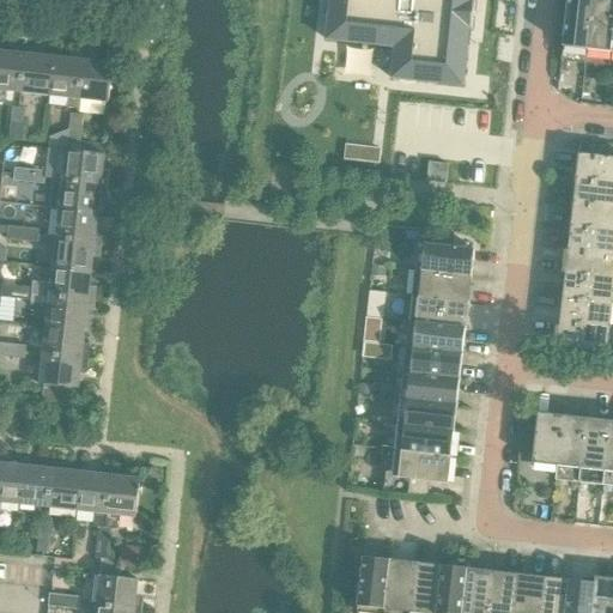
[(331,0),(326,41),(395,48),(392,79),(463,86),(469,29),(472,29),(475,1),(472,1),(472,0),(331,0)]
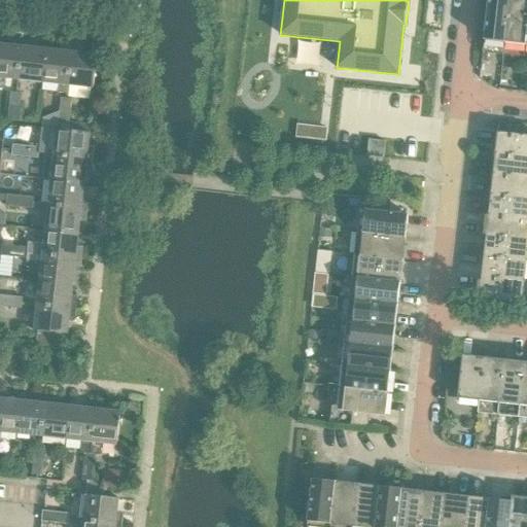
[(488,0),(484,40),(505,42),(510,0),(488,0)]
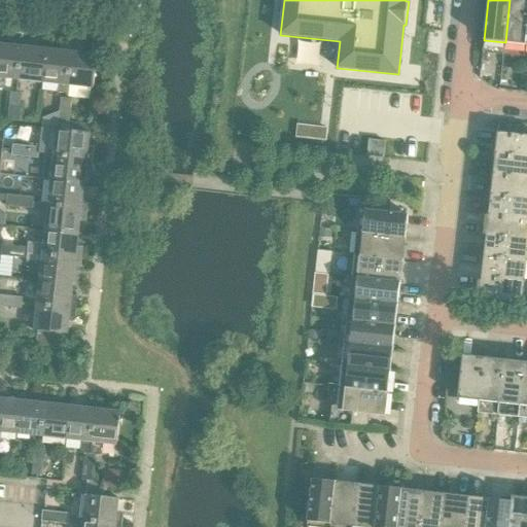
[(526,1),(512,0),(510,0),(505,42),(526,45),(526,32),(526,1)]
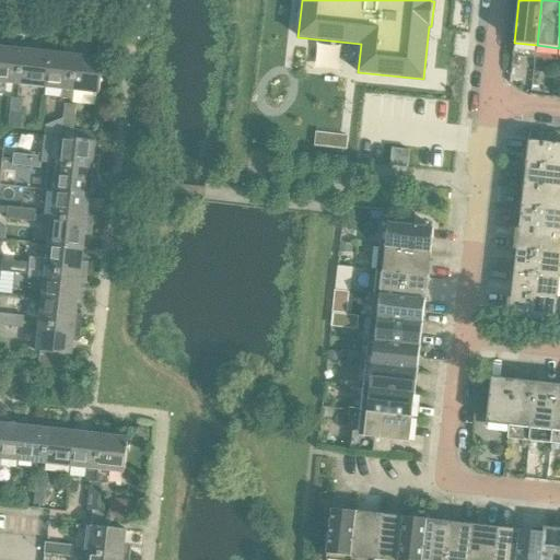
[(0,47),(0,83),(20,86),(24,44),(11,43),(10,48),(0,47)]
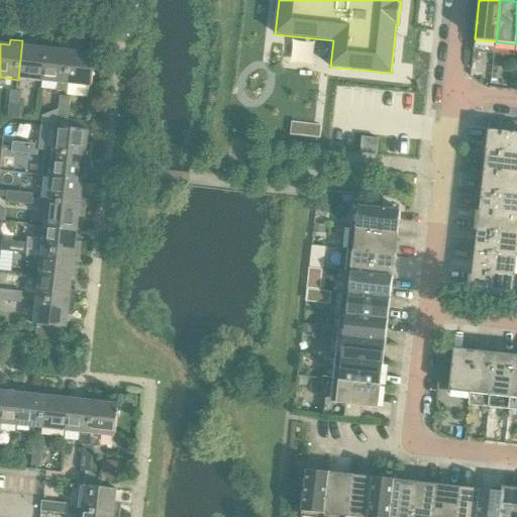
[(22,40),(18,80),(42,82),(45,48),(34,47),(34,41),(22,40)]
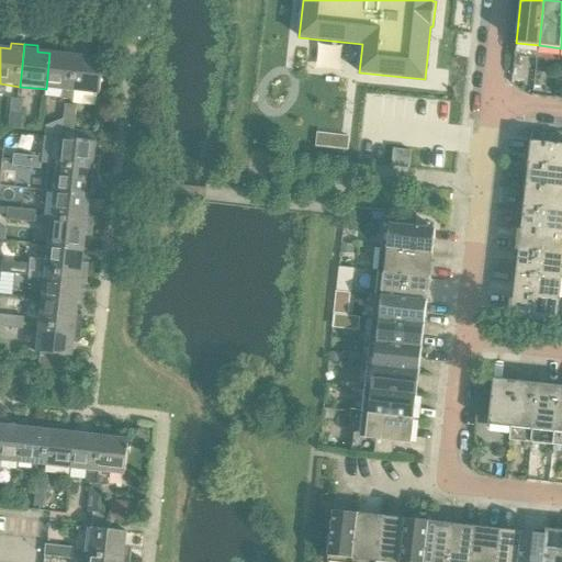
[(49,53),(46,89),(63,91),(62,100),(71,100),(72,92),(77,49),(65,48),(64,55),(49,53)]
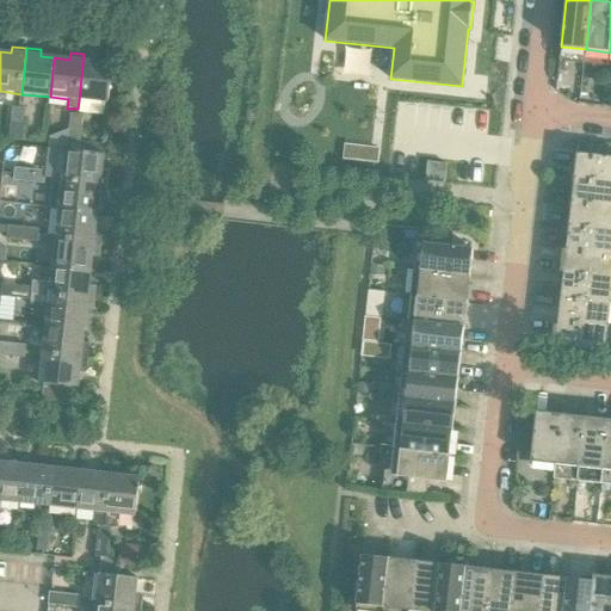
[(84,54),(79,100),(109,104),(113,65),(97,62),(98,55),(84,54)]
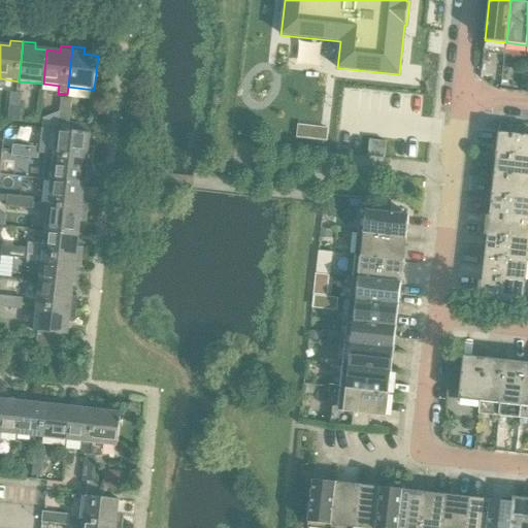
[(11,93),(10,106),(21,107),(23,95),(11,93)]
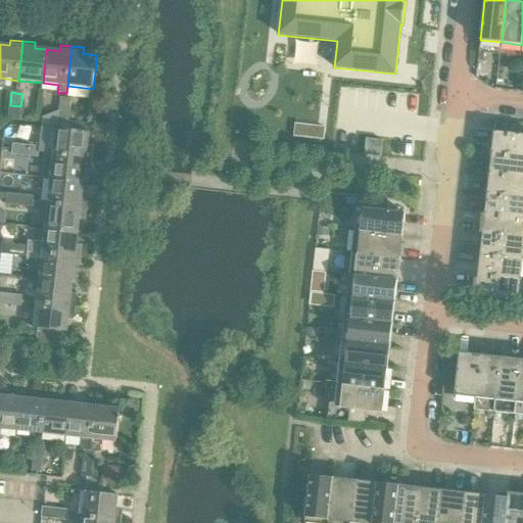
[(60,98),(59,111),(70,112),(72,99),(60,98)]
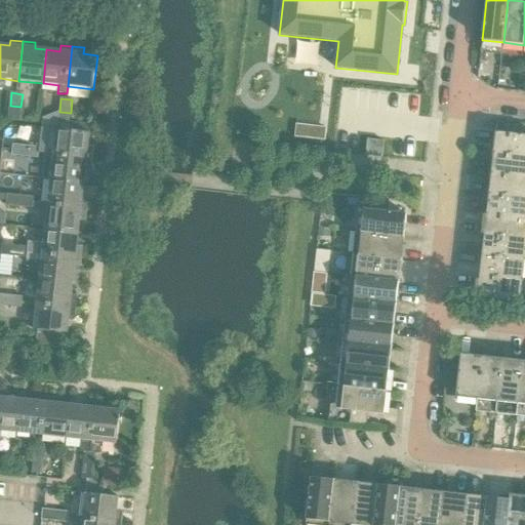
[(8,119),(19,120),(21,107),(10,106),(8,119)]
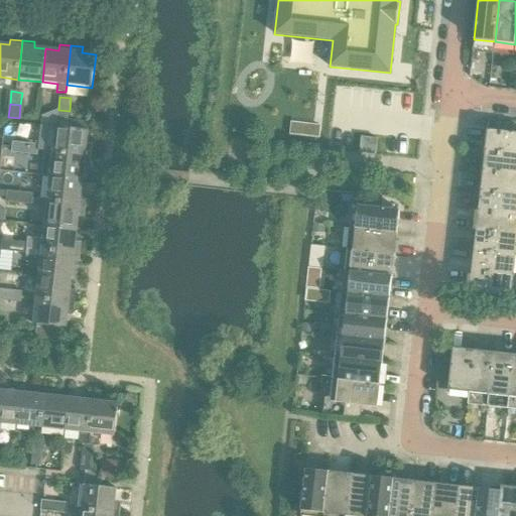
[(44,118),(43,126),(56,127),(61,128),(62,123),(68,124),(69,120),(70,111),(58,110),(57,112),(44,118)]
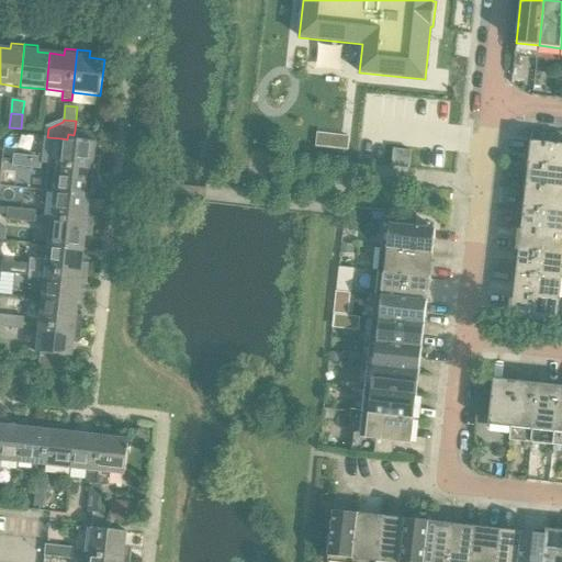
[(330,135),(329,148),(347,150),(348,137),(330,135)]
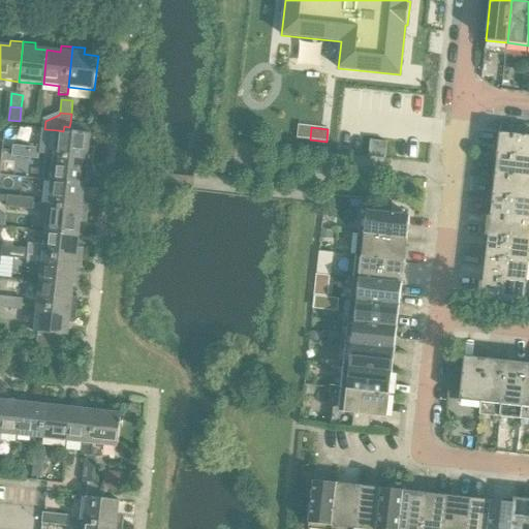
[(40,148),(39,154),(44,154),(94,161),(96,148),(89,148),(91,134),(90,134),(63,131),(58,130),(44,129),(42,128),(40,148)]
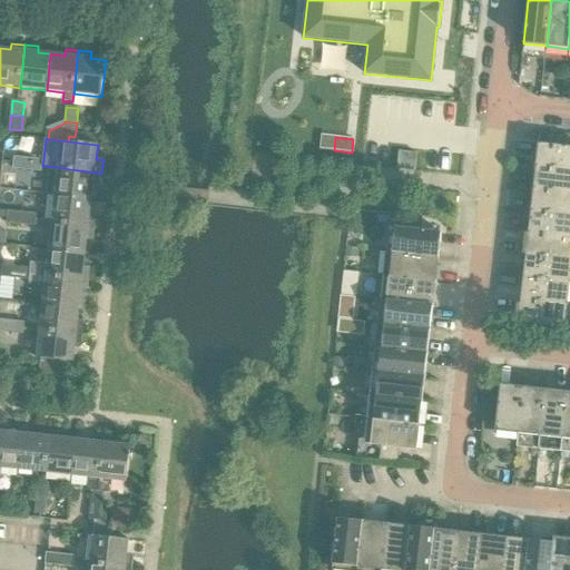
[(569,147),(539,144),(537,166),(569,169),(569,147)]
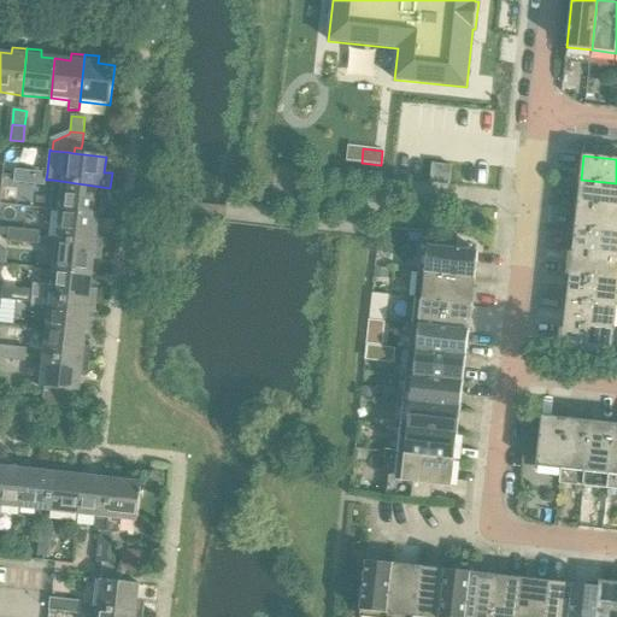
[(432,164),(430,183),(450,186),(451,166),(432,164)]
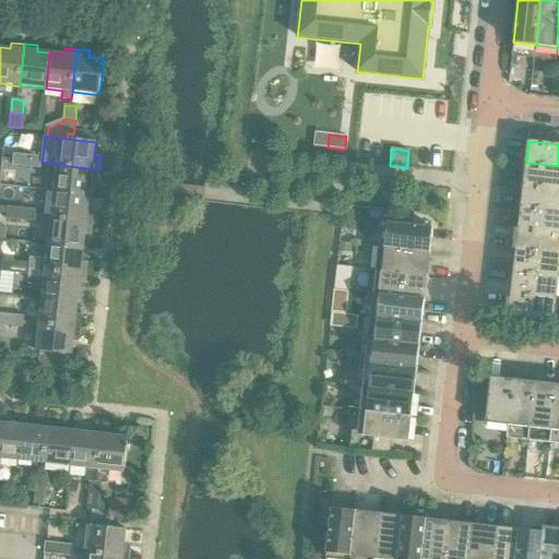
[(13,153),(12,165),(26,167),(27,155),(13,153)]
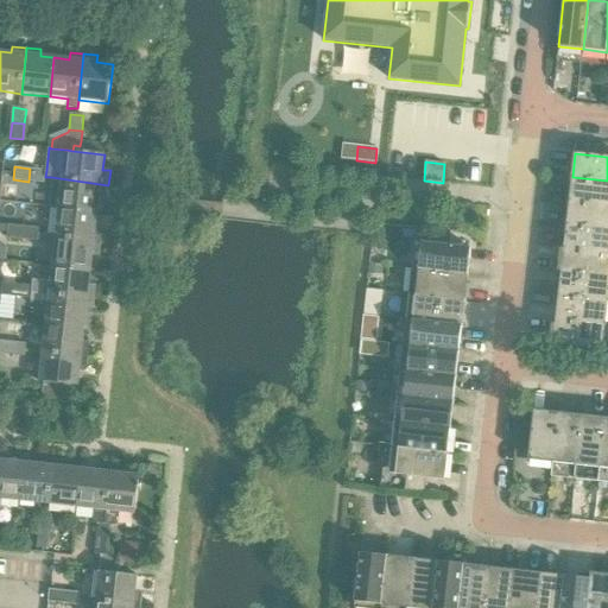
[(30,169),(29,182),(44,183),(45,177),(46,170),(30,169)]
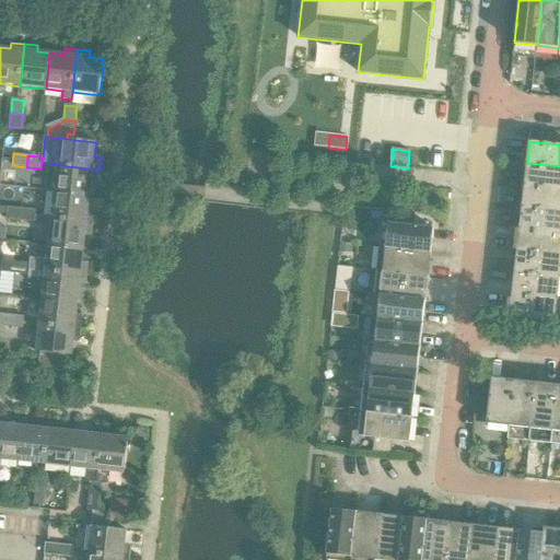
[(47,163),(44,190),(55,193),(90,196),(92,182),(98,183),(100,171),(47,163)]
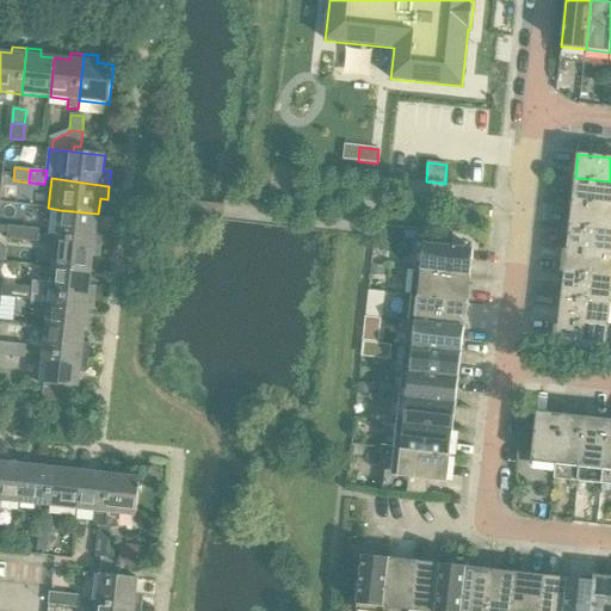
[(610,181),(575,178),(572,202),(610,207),(610,181)]
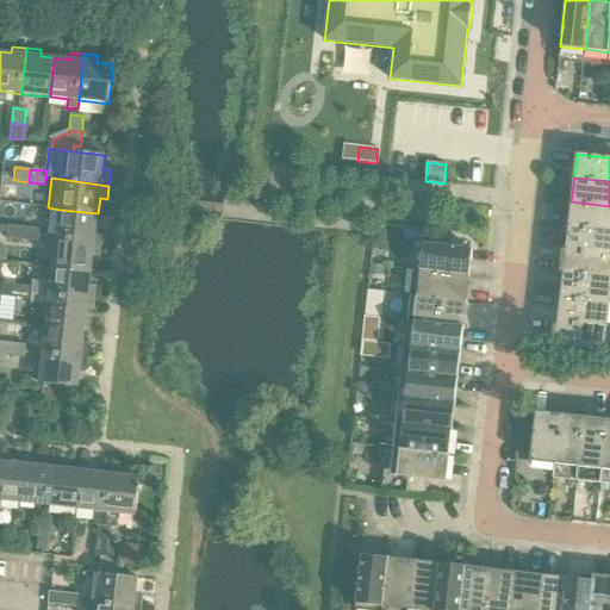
[(609,206),(571,201),(568,225),(609,230),(609,206)]
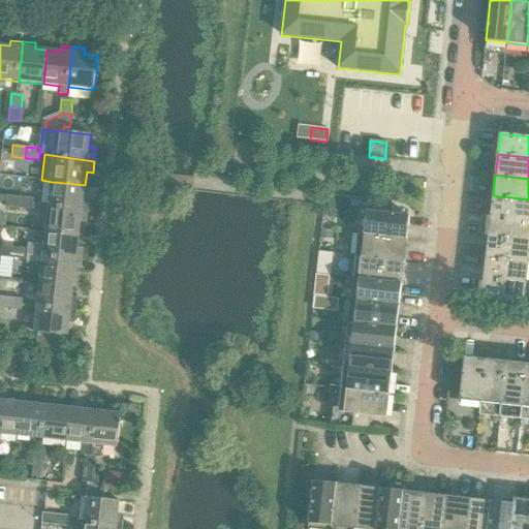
[(52,182),(49,206),(89,210),(90,198),(84,197),(85,185),(52,182)]
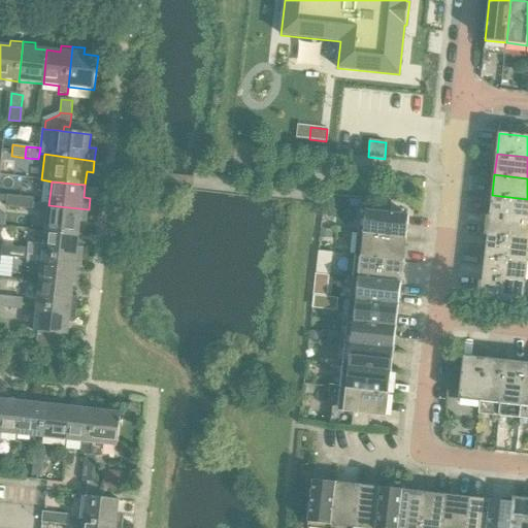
[(7,195),(5,206),(19,208),(21,196),(7,195)]
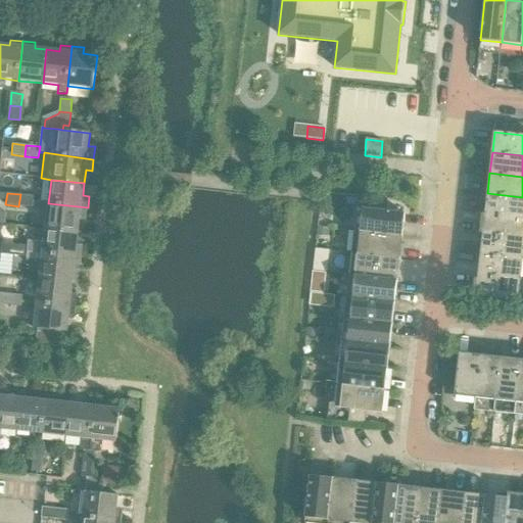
[(486,205),(485,214),(522,218),(522,197),(487,193),(486,205)]
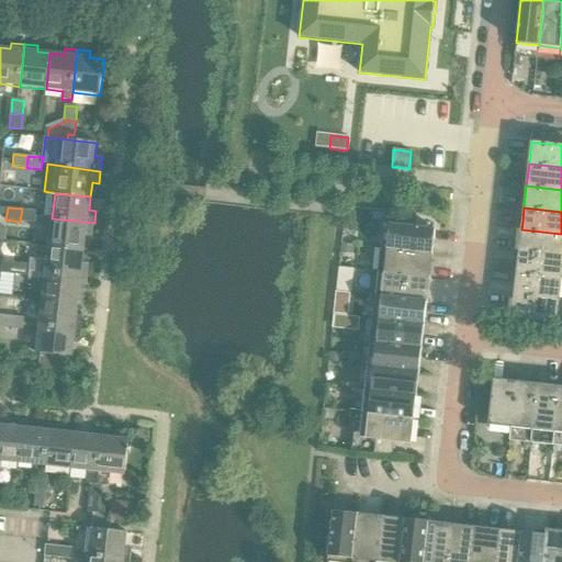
[(22,209),(20,222),(36,224),(51,228),(51,231),(49,245),(85,249),(87,236),(93,237),(94,223),(52,218),(35,216),(36,211),(22,209)]
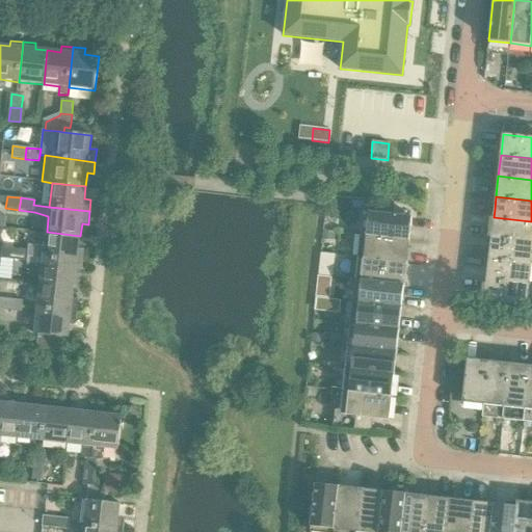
[(369,212),(367,235),(409,240),(411,218),(411,217),(369,212)]
